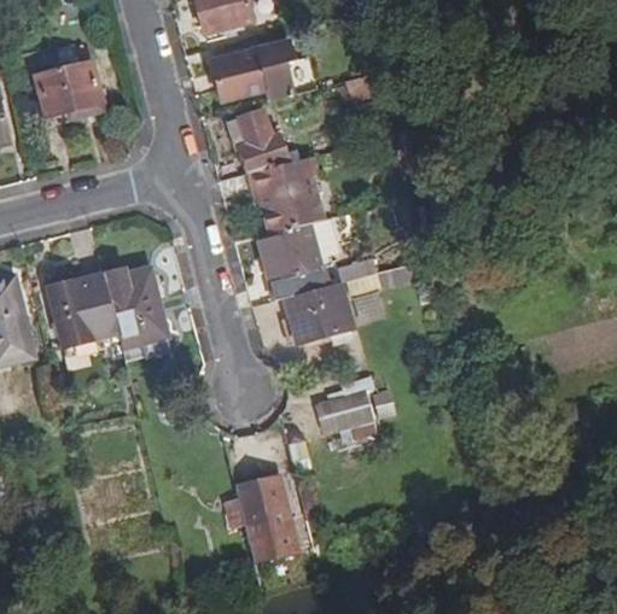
[(197,0),(208,34),(254,21),(248,0),(197,0)]
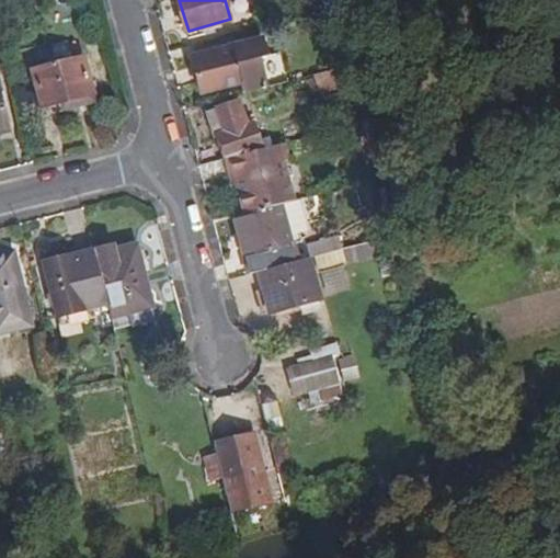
[(263,35),(192,55),(203,92),(243,80),(246,91),(269,86),(259,56),(267,53),(263,35)]
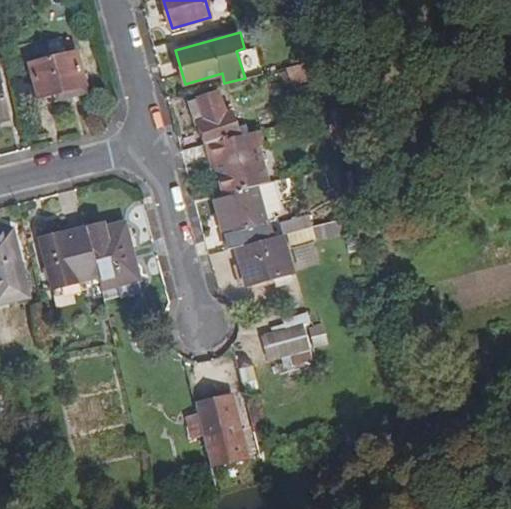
[(47,104),(84,94),(73,51),(29,64),(37,98),(45,96),(47,104)]
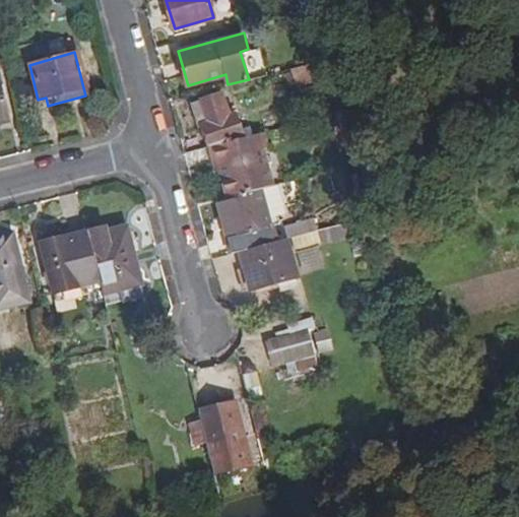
[(223,94),(196,103),(201,126),(205,124),(211,146),(242,137),(236,117),(231,117),(223,94)]
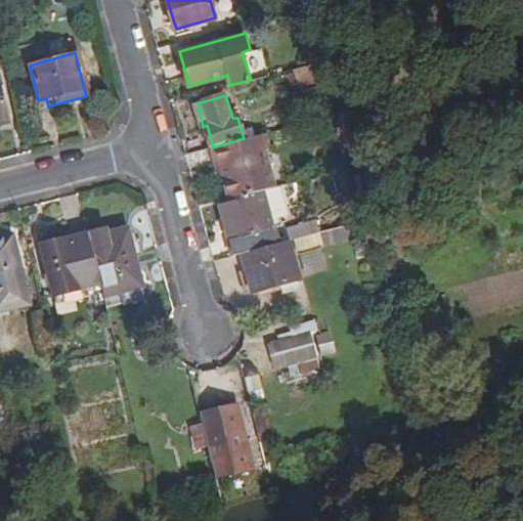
[(244,138),(213,147),(218,164),(222,163),(231,197),(264,188),(277,184),(266,150),(272,147),(268,132),(244,138)]
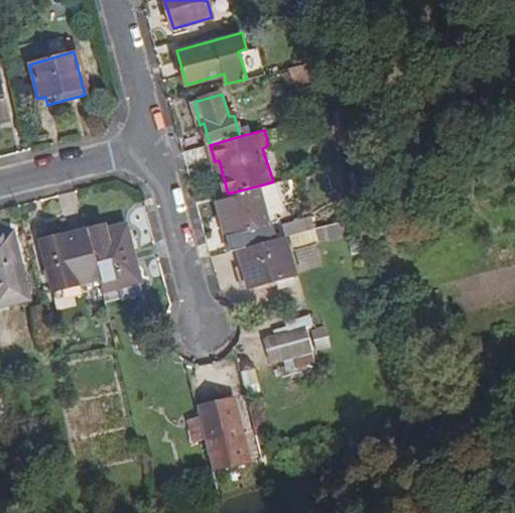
[(228,194),(217,197),(231,250),(240,247),(274,238),(260,185),(228,194)]
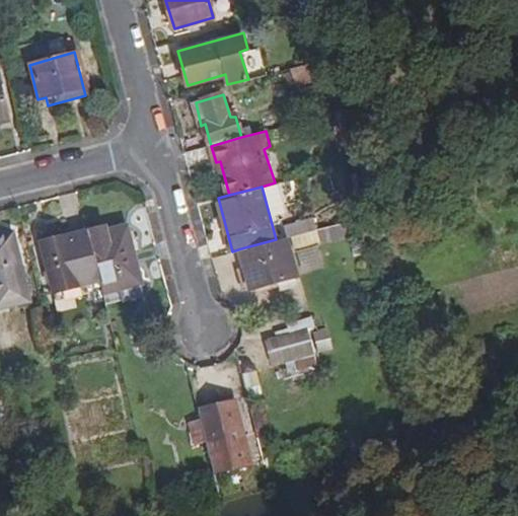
[(322,243),(363,232),(359,217),(318,228),(322,243)]
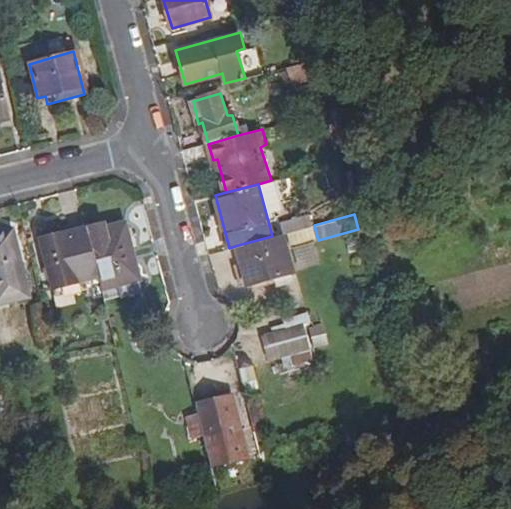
[(102,223),(86,228),(100,277),(105,301),(123,296),(121,287),(140,281),(125,223),(104,229),(102,223)]
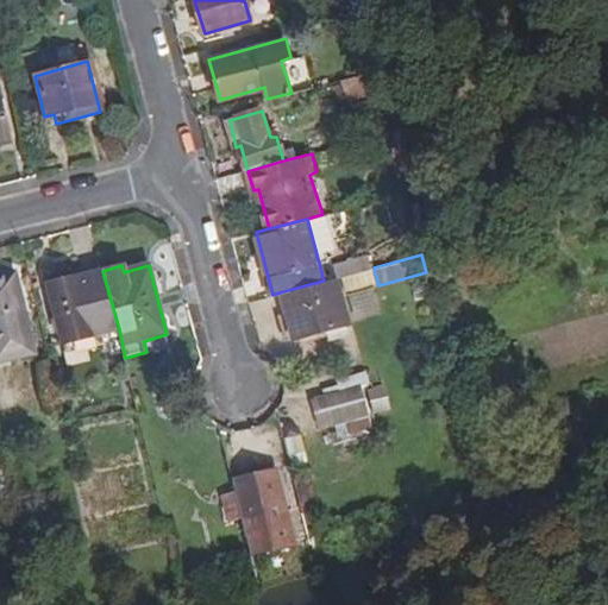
[(343,296),(378,285),(374,268),(338,277),(343,296)]
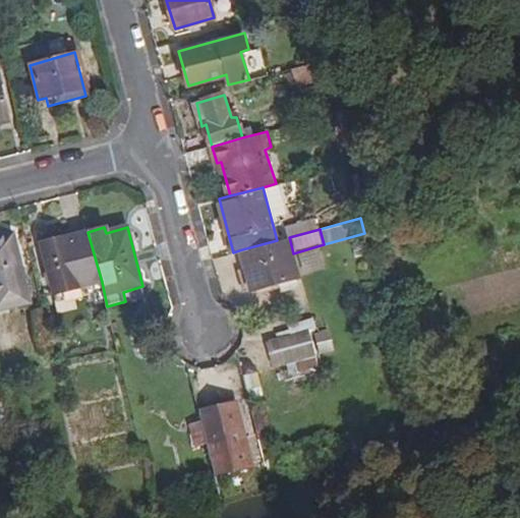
[(11,232),(0,234),(0,306),(30,299),(11,232)]
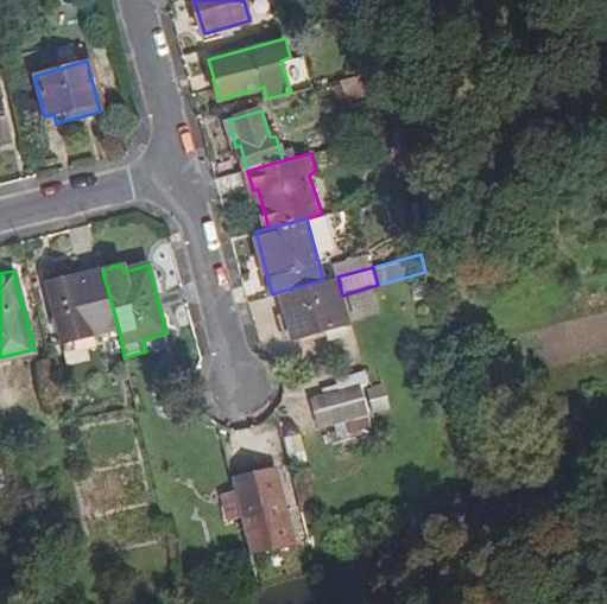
[(102,271),(50,286),(64,343),(119,329),(102,271)]
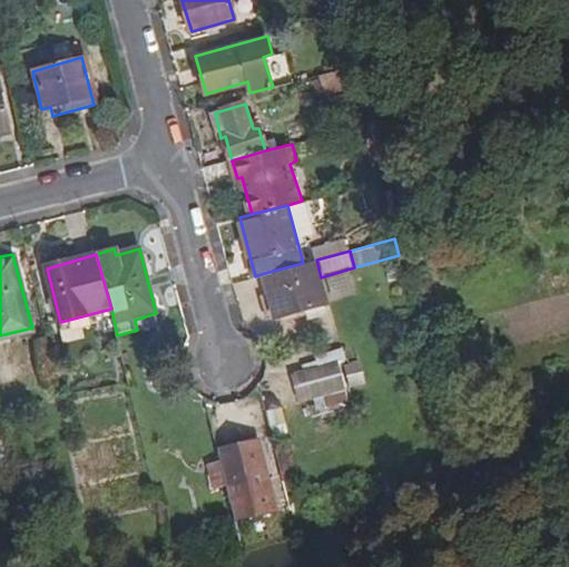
[(303,263),(265,273),(276,316),(327,302),(321,277),(316,260),(303,263)]
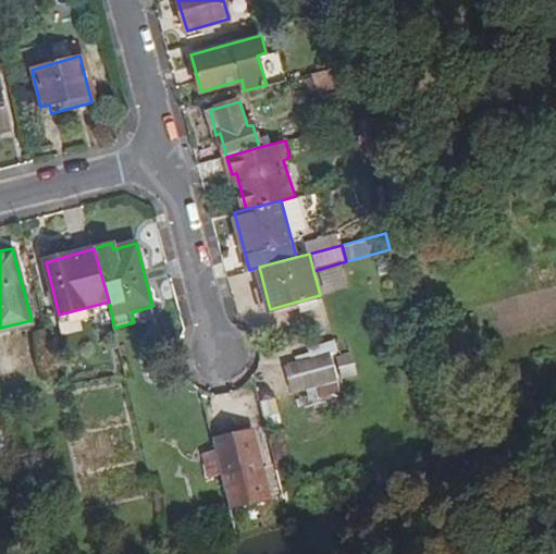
[(337,369),(332,349),(331,347),(291,358),(297,383),(337,372),(337,369)]
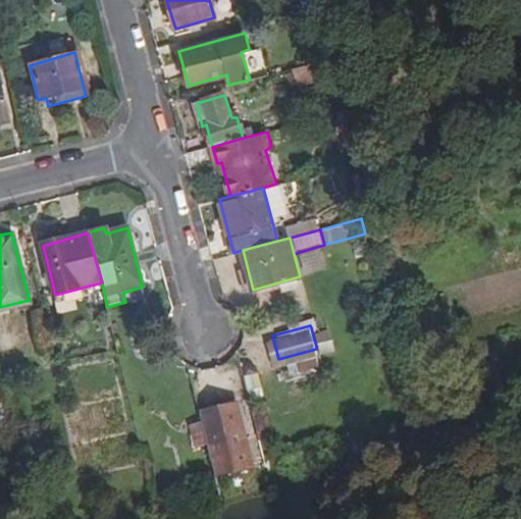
[(311,327),(316,346),(324,343),(319,325),(311,327)]
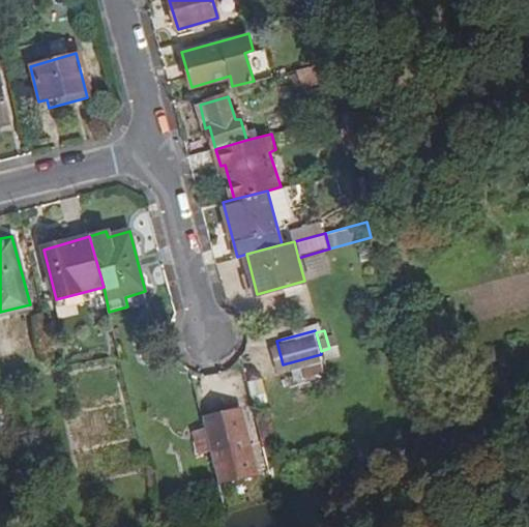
[(242,413),(205,423),(223,487),(260,476),(242,413)]
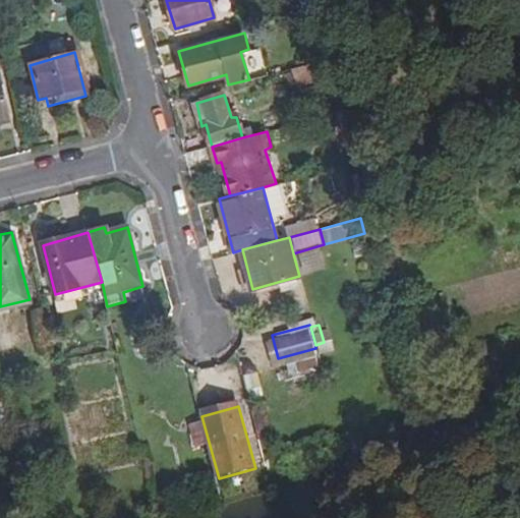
All buildings are outlined.
